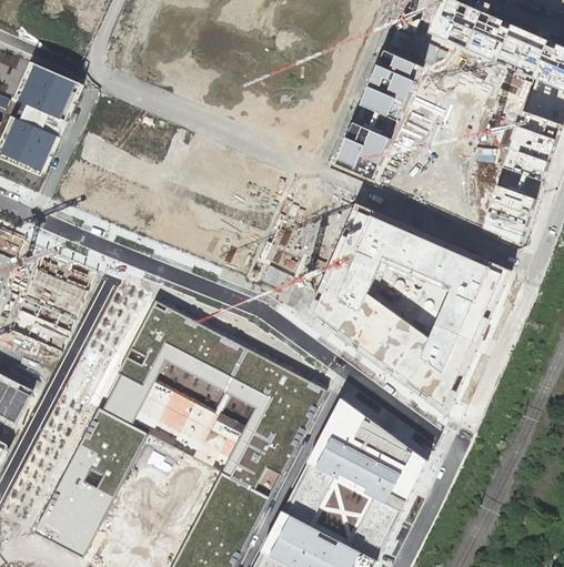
[(563,48),(453,0),(441,0),(427,33),(563,91),(563,48)]
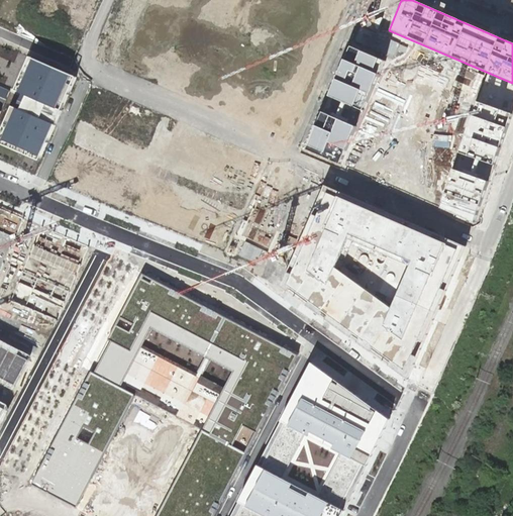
[(469,0),(512,18),(512,0),(469,0)]
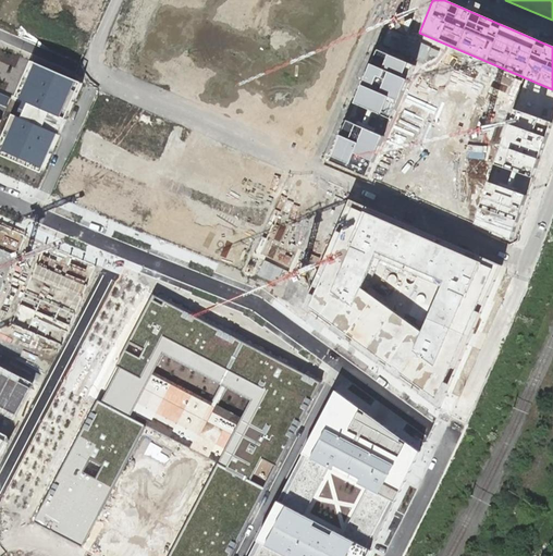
[(413,65),(376,49),(327,161),(363,176),(413,65)]
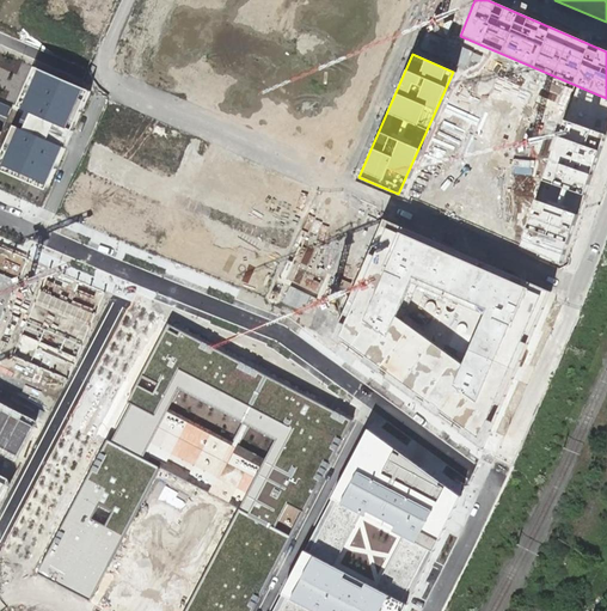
[(85,91),(30,68),(13,107),(26,112),(20,128),(10,123),(0,146),(0,170),(42,189),(61,146),(49,141),(57,124),(68,129),(85,91)]
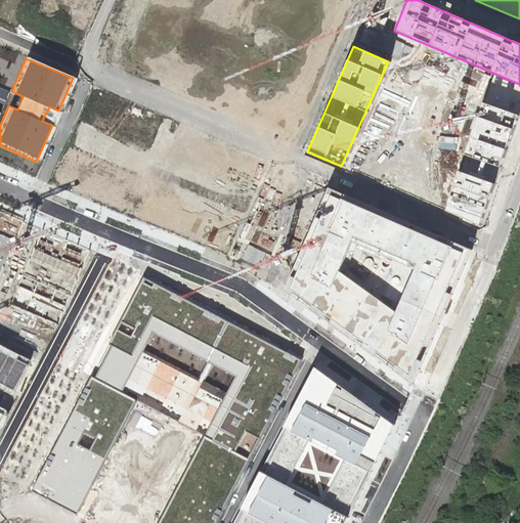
[(516,115),(480,102),(444,209),(478,223),(516,115)]
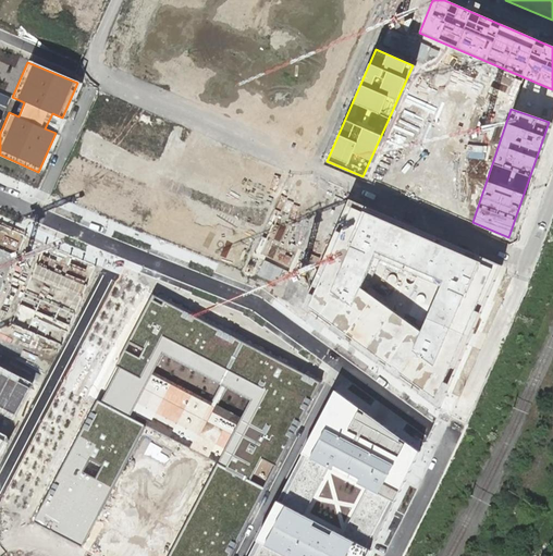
[(309,136),(306,148),(314,149),(317,137),(309,136)]
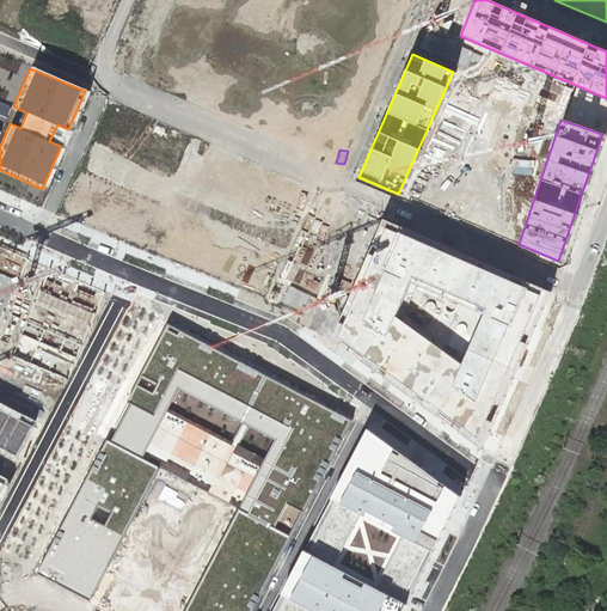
[(381,225),(332,342),(477,440),(539,294),(381,225)]
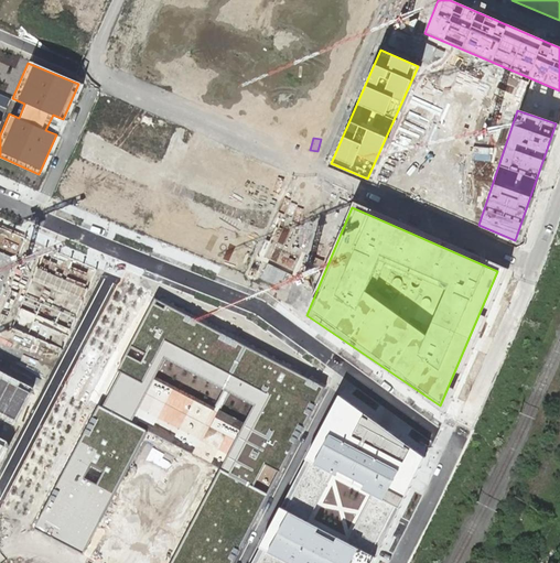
[(228,562),(322,385),(152,296),(104,389),(32,527),(79,551),(142,430),(128,422),(160,361),(249,408),(168,562),(228,562)]
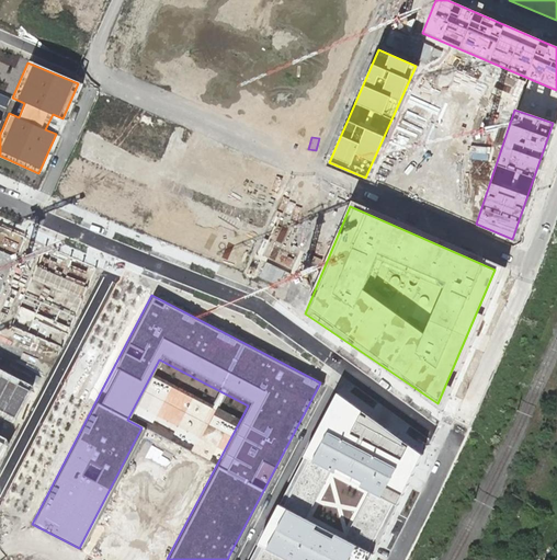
[(366,559),(419,456),(333,391),(246,559),(366,559)]
